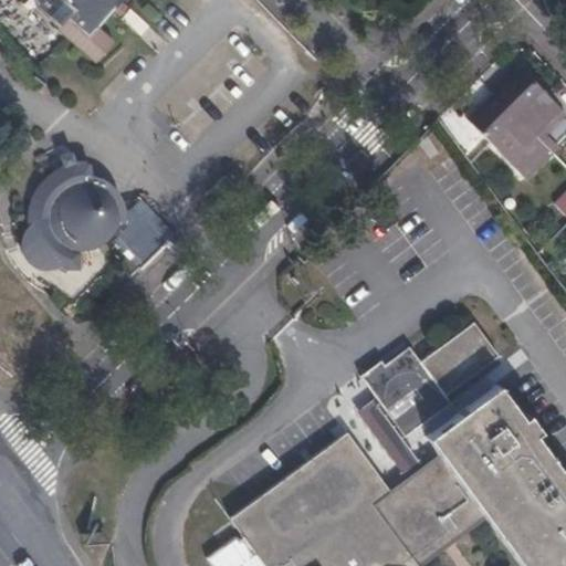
[(40,0),(41,0),(34,9),(96,61),(114,40),(97,23),(117,0),(40,0)]
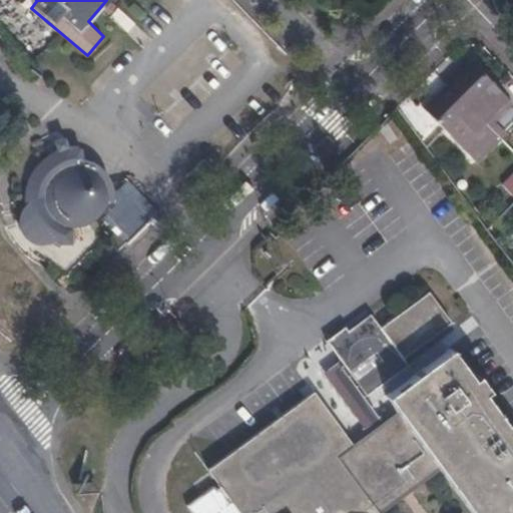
[(450,88),(501,140),(507,134),(493,121),(512,103),(474,64),(450,88)]
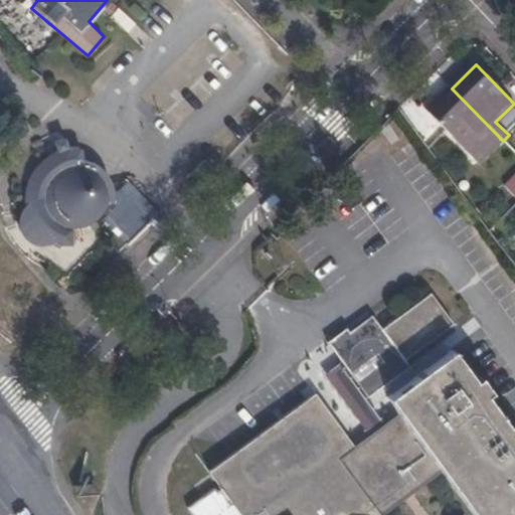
[(479,164),(503,141),(452,89),(426,112),(479,164)]
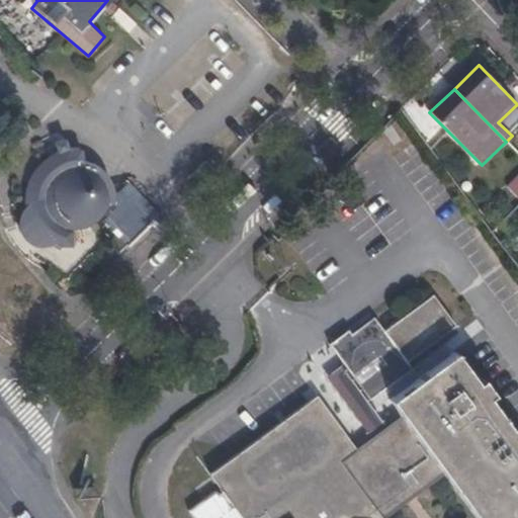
[(41,206),(44,213),(39,216),(48,227),(52,224),(60,229),(69,231),(81,229),(93,223),(101,212),(103,198),(99,186),(90,176),(80,171),(67,169),(55,173),(46,182),(40,194),(41,206)]
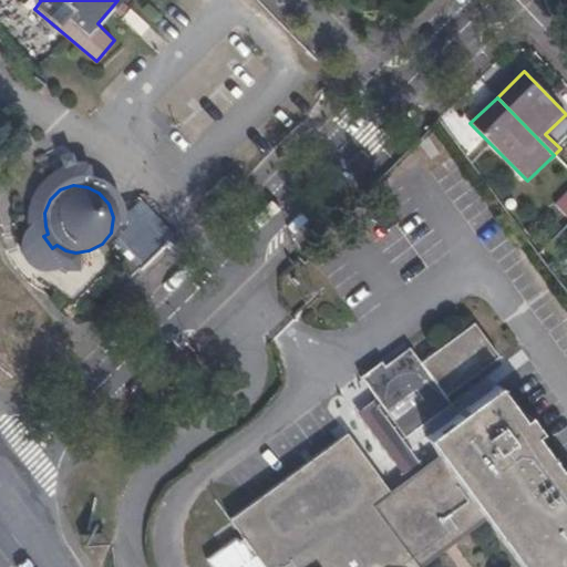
[(566,186),(550,200),(566,218),(566,186)]
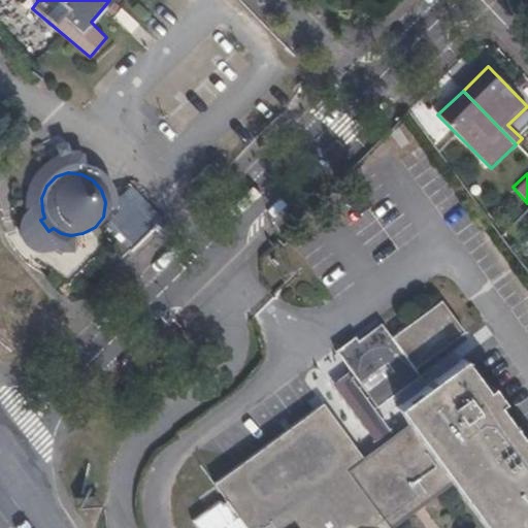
[(396,309),(405,322),(436,299),(427,287),(396,309)]
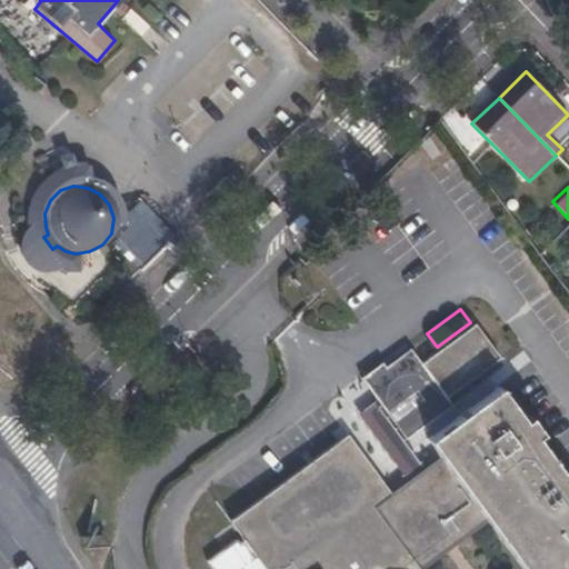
[(476,323),(422,363),(448,397),(500,358),(476,323)]
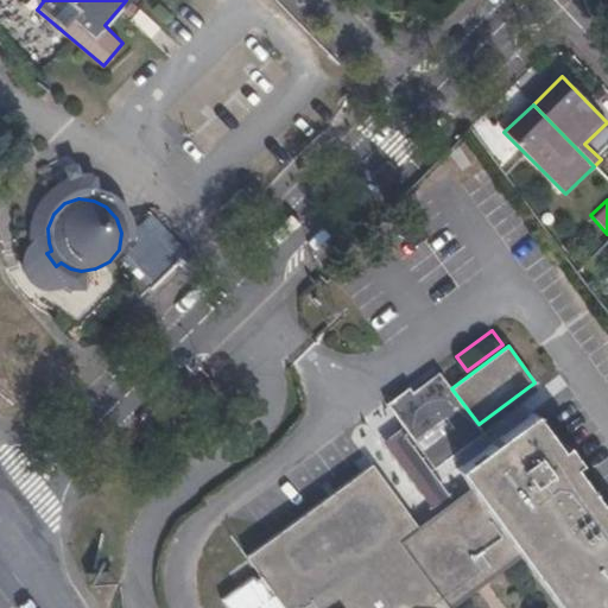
[(483,434),(451,388),(441,373),(418,390),(428,401),(423,406),(410,388),(387,404),(435,469),(483,434)]
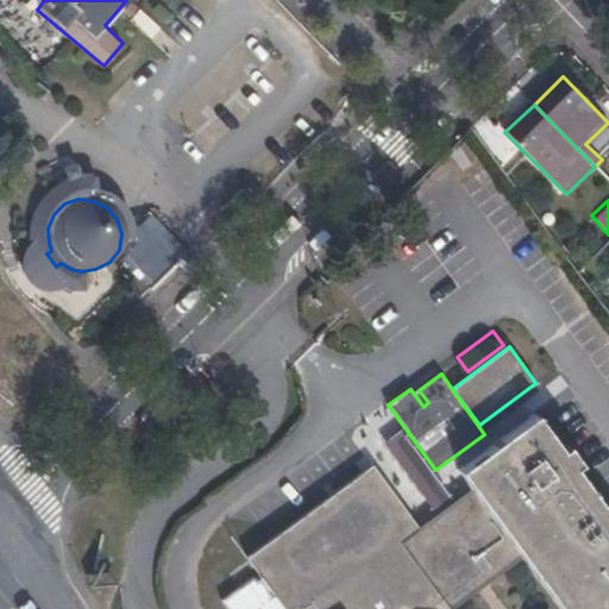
[(562,608),(608,608),(608,515),(573,468),(579,464),(567,447),(562,451),(534,414),(459,470),(473,489),(525,559),(562,608)]
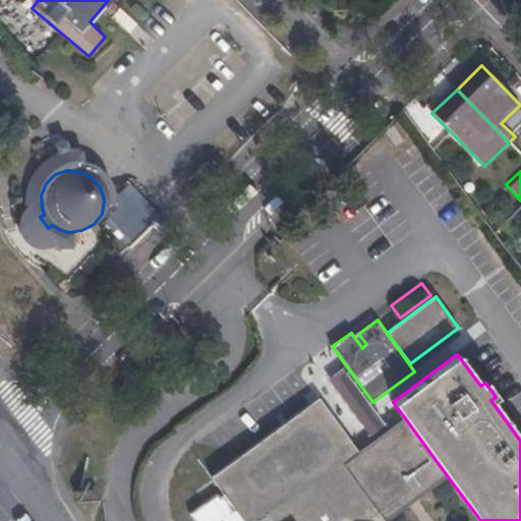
[(385,520),(391,520),(449,478),(405,418),(390,429),(344,369),(329,381),(374,441),(358,453),(344,466),(385,520)]
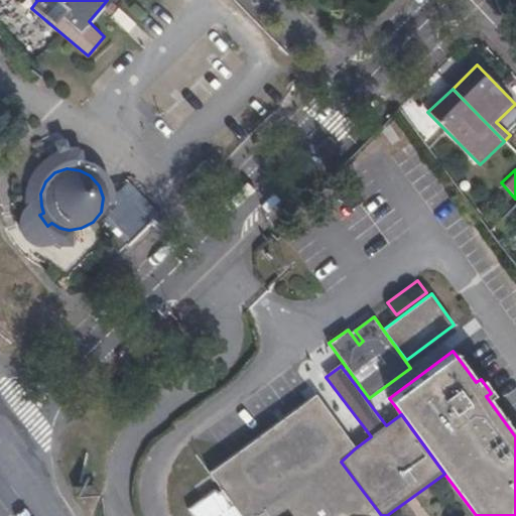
[(381,515),(341,462),(355,448),(315,395),(210,474),(220,488),(240,515),(381,515)]
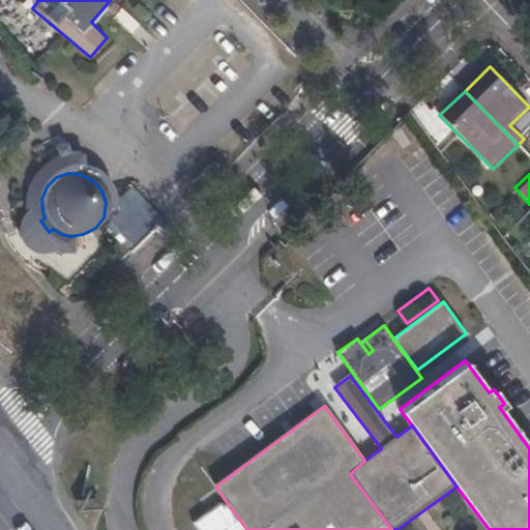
[(246,529),(226,501),(196,523),(201,529),(246,529)]
